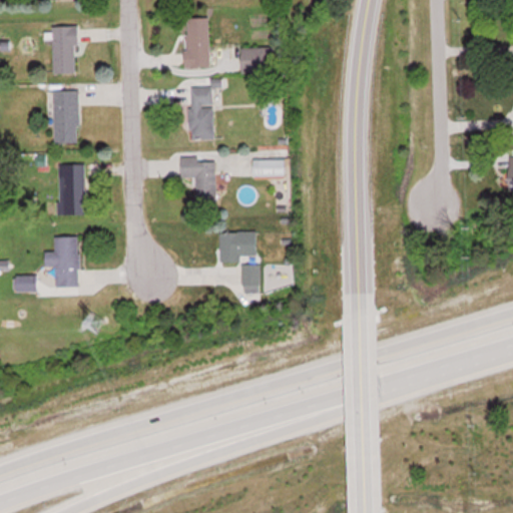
[(186,17),(187,66),(211,65),(211,17),(186,17)]
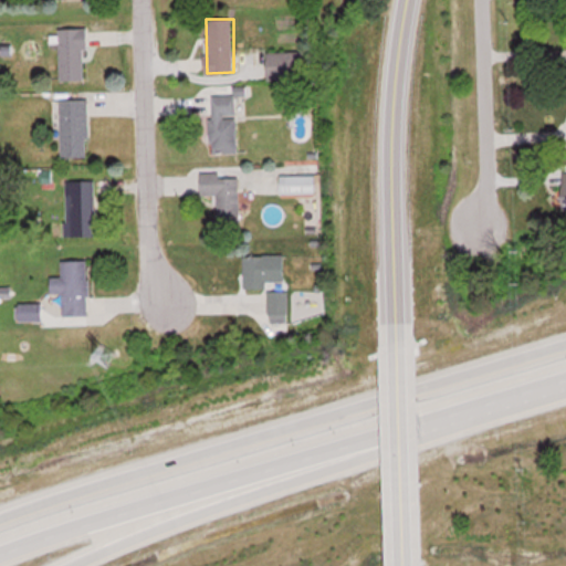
[(86,81),(86,28),(60,28),(61,81),(86,81)]
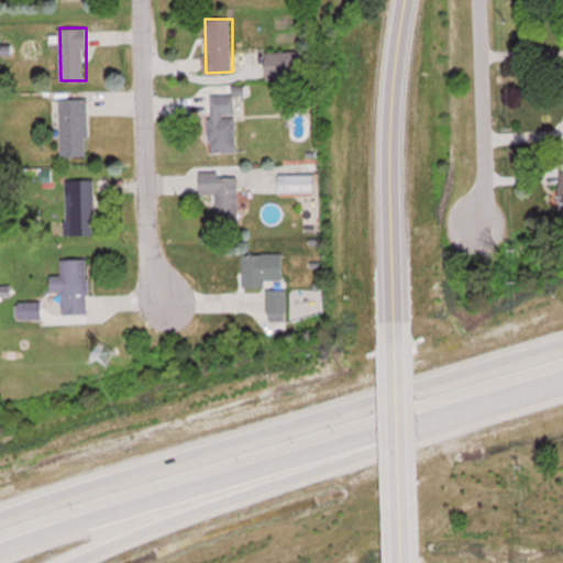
[(266,78),(304,78),(304,52),(266,52),(266,78)]
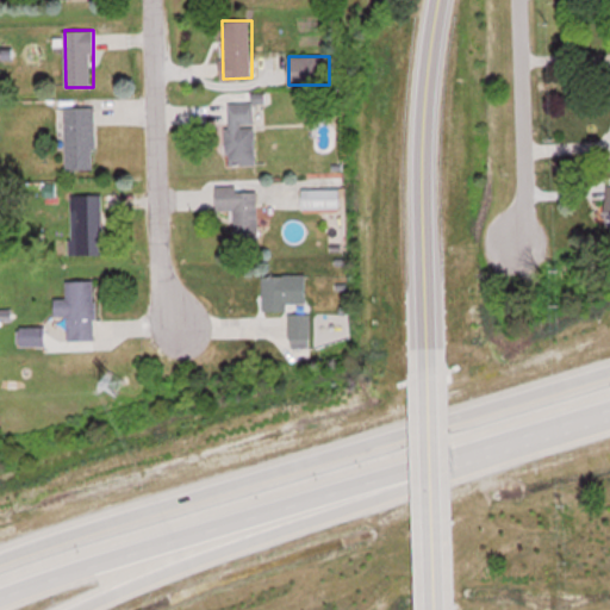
[(255,103),(228,103),(228,165),(255,165),(255,103)]
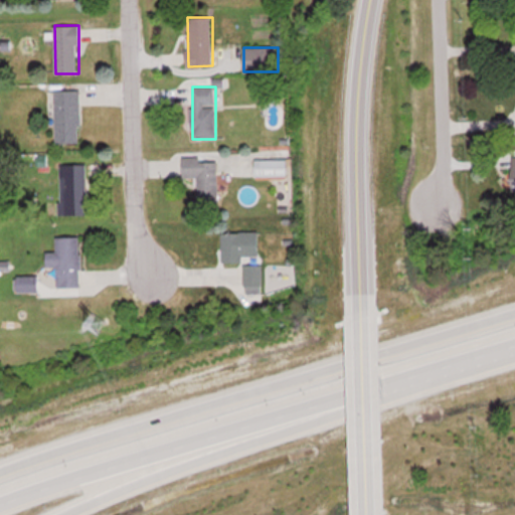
[(80,90),(55,90),(55,143),(80,143),(80,90)]
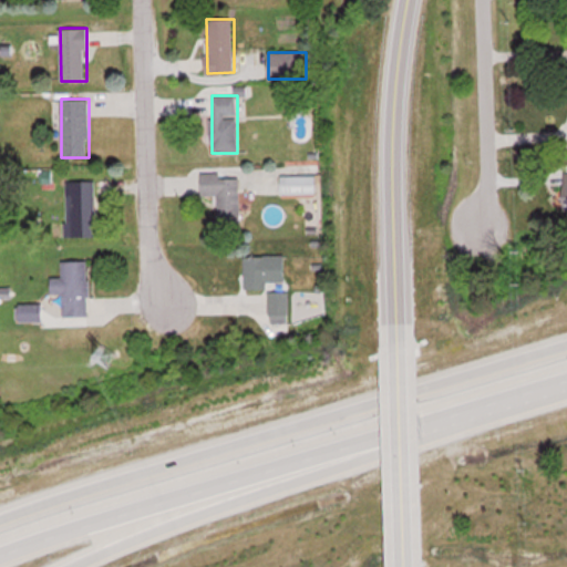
[(222,172),(202,173),(202,195),(217,195),(217,225),(240,225),(240,176),(222,176),(222,172)]
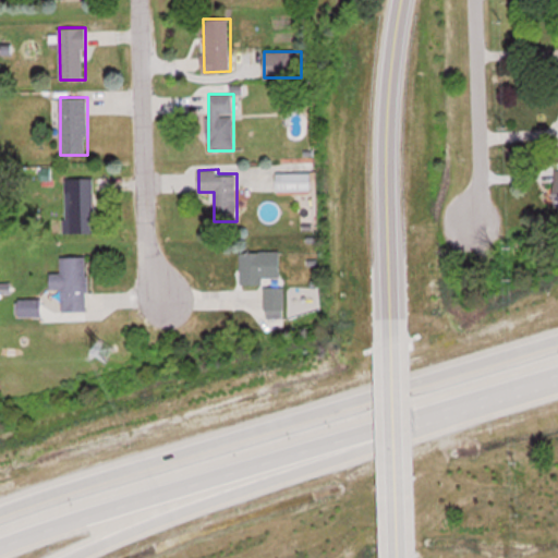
[(311,190),(311,172),(276,172),(276,190),(311,190)]
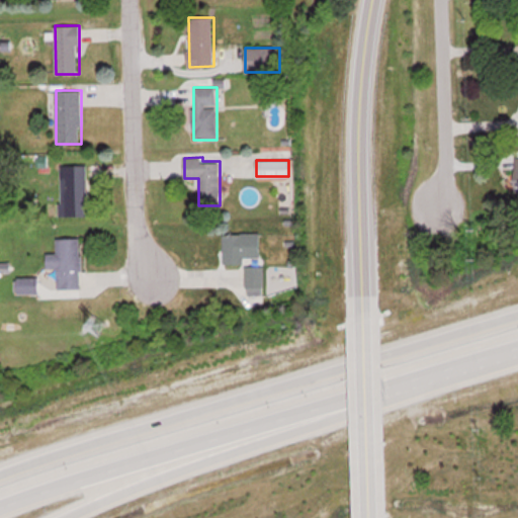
[(87,216),(87,164),(62,164),(62,216),(87,216)]
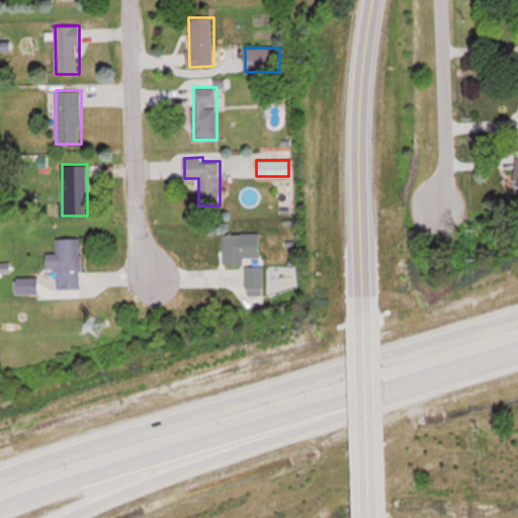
[(223,234),(223,262),(260,262),(260,234),(223,234)]
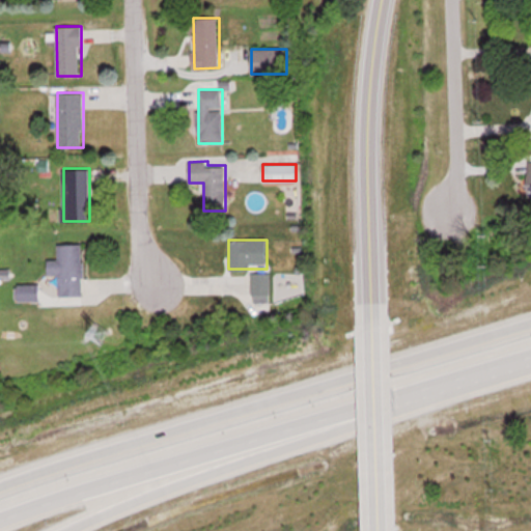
[(83,297),(83,244),(58,244),(58,260),(49,260),(49,275),(59,275),(60,297),(83,297)]
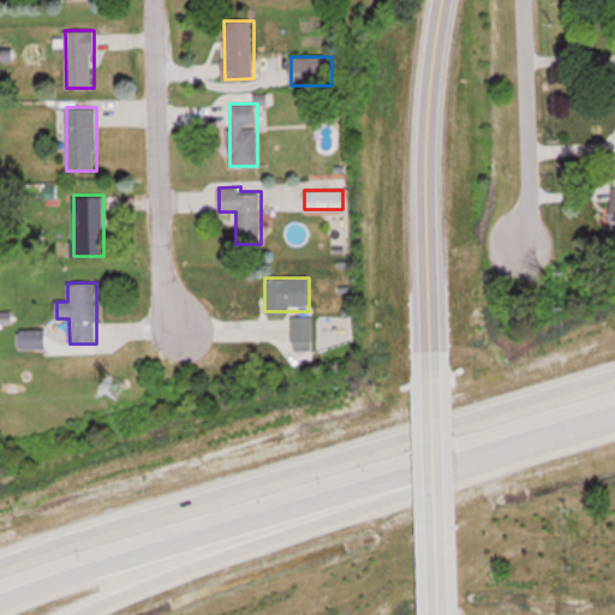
[(291,350),(314,350),(314,316),(291,316),(291,350)]
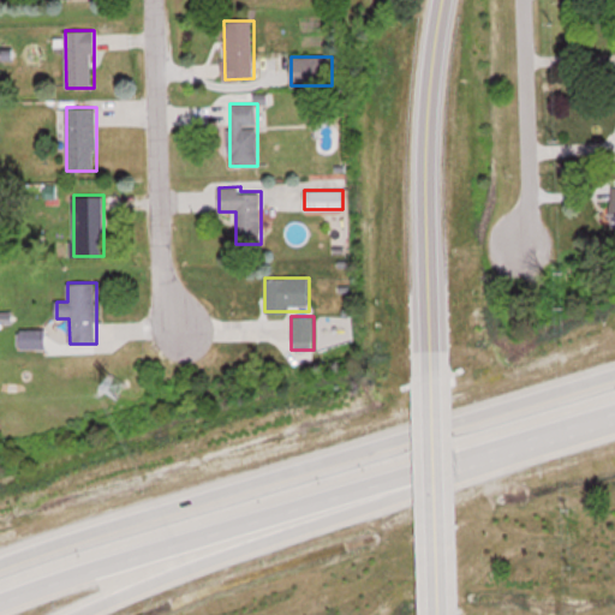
[(47,330),(21,330),(21,348),(47,348),(47,330)]
